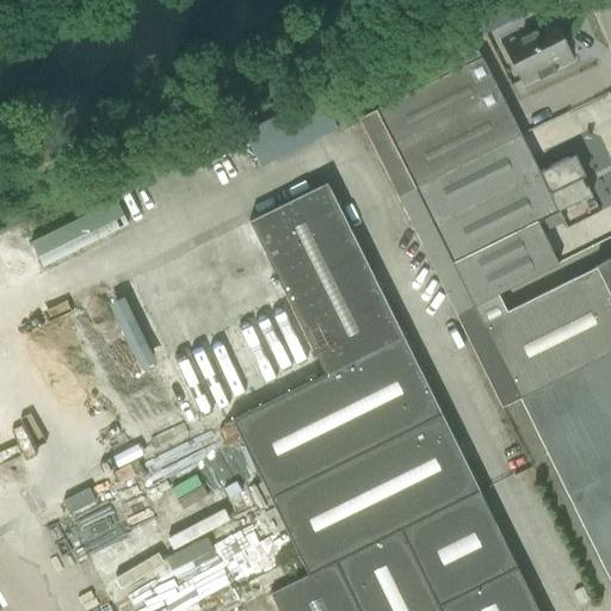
[(551,13),(497,41),(499,44),(501,43),(523,85),(520,86),(522,90),(576,62),(574,59),(566,62),(555,42),(559,37),(549,19),(553,17),(551,13)]
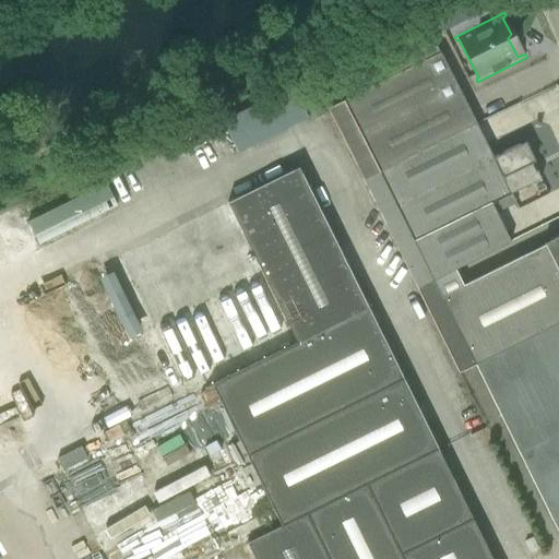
[(331,79),(343,102),(328,108),(363,180),(475,123),(439,54),(428,31),(331,79)]
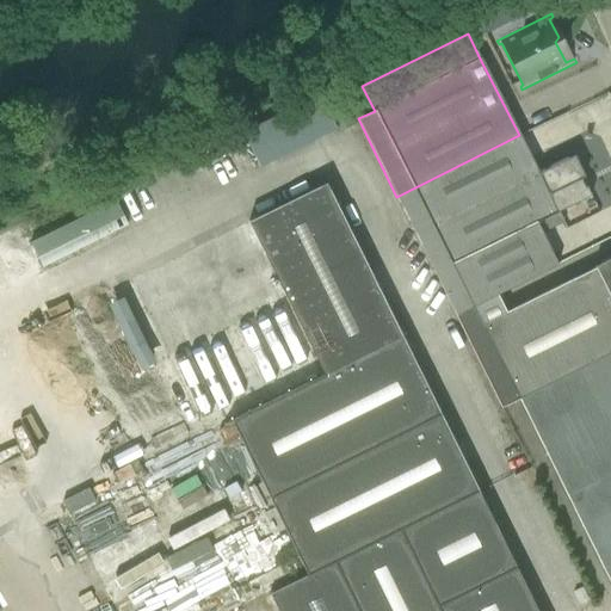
[(319,91),(338,133),(353,125),(334,84),(319,91)]
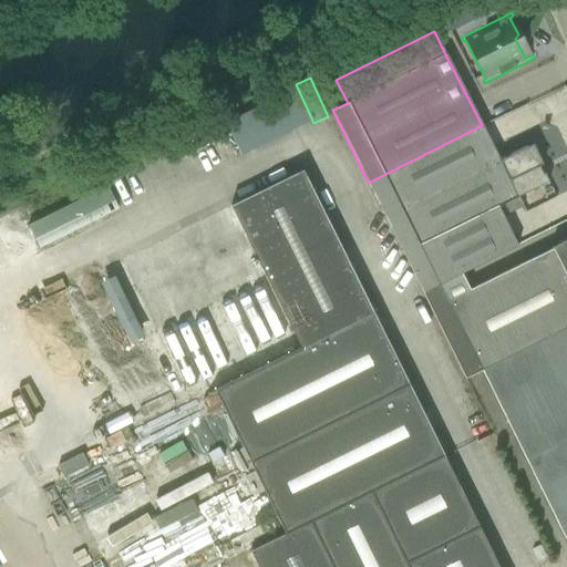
[(488,123),(497,143),(524,131),(515,111),(488,123)]
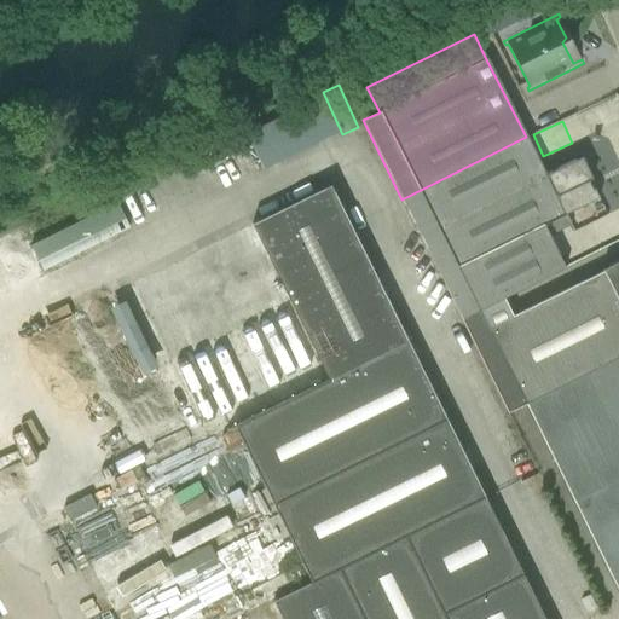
[(545,175),(526,137),(401,200),(461,320),(503,300),(504,300),(565,270),(548,237),(543,226),(550,223),(541,204),(555,198),(543,177),(545,175)]
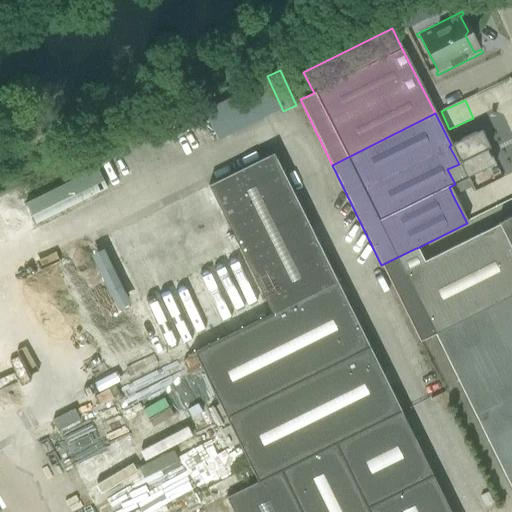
[(480,130),(451,145),(449,146),(459,164),(447,169),(455,184),(449,187),(453,196),(472,186),(468,178),(494,164),(487,150),(489,149),(480,130)]
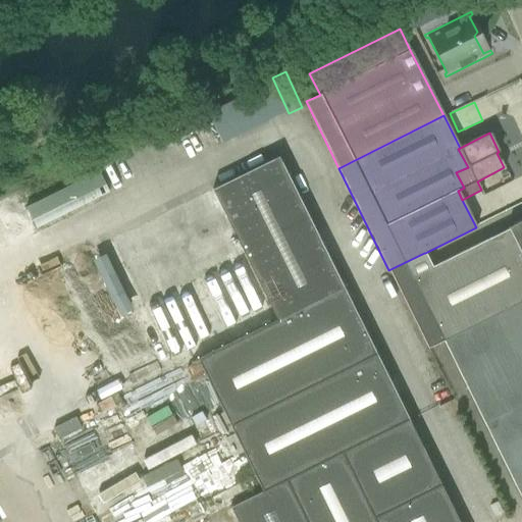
[(278,156),(212,190),(277,321),(197,361),(262,490),(408,418),(338,278),(342,277),(337,268),(334,270),(278,156)]
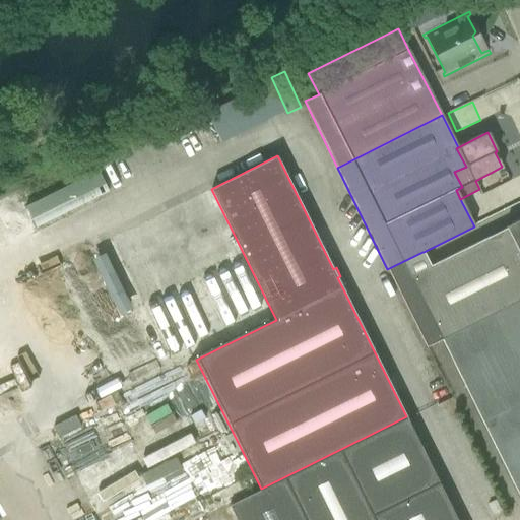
[(100,173),(26,208),(35,225),(108,191),(100,173)]
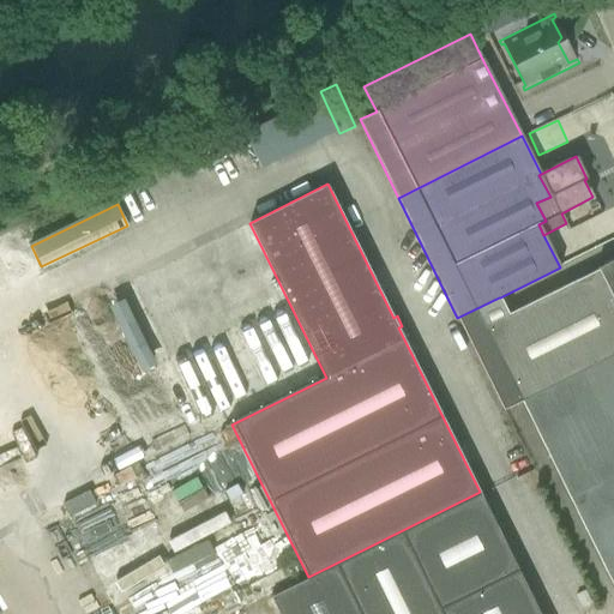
[(499,298),(457,318),(503,410),(521,402),(613,589),(613,259),(601,265),(602,268),(599,270),(597,268),(595,269),(596,271),(505,315),(497,300),(500,298),(499,298)]
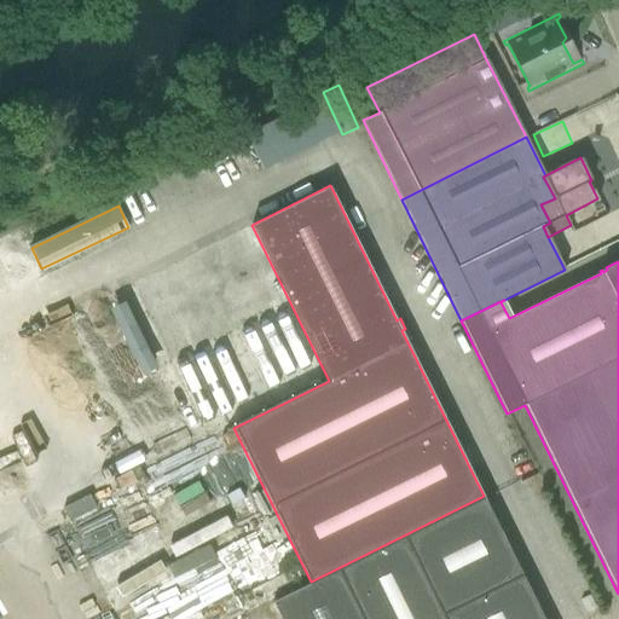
[(129,302),(116,308),(139,358),(152,352),(129,302)]
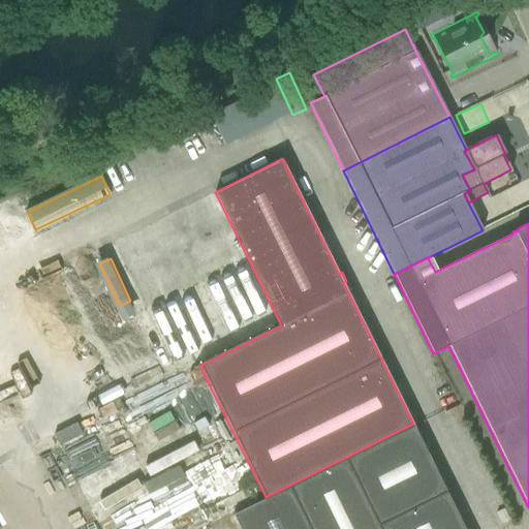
[(178,385),(66,434),(91,491),(146,467),(137,448),(153,441),(161,460),(203,441),(178,385)]
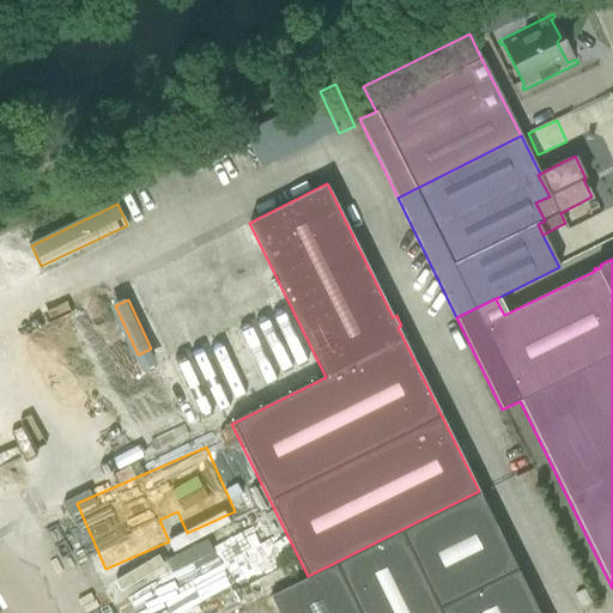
[(13,493),(24,487),(18,477),(7,481),(13,493)]
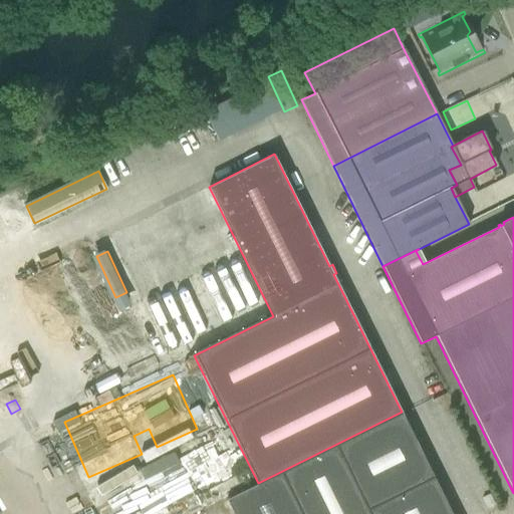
[(226,499),(233,513),(451,513),(402,412),(258,483),(226,499)]
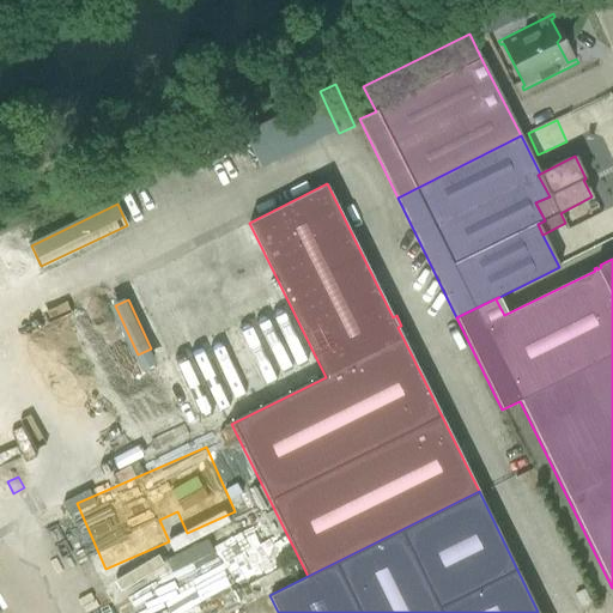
[(224,612),(211,578),(125,612),(224,612)]
